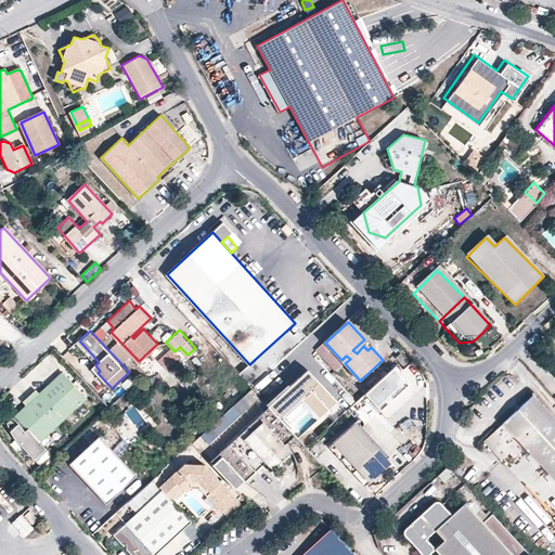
[(208,336),(237,368),(244,362),(215,331),(208,336)]
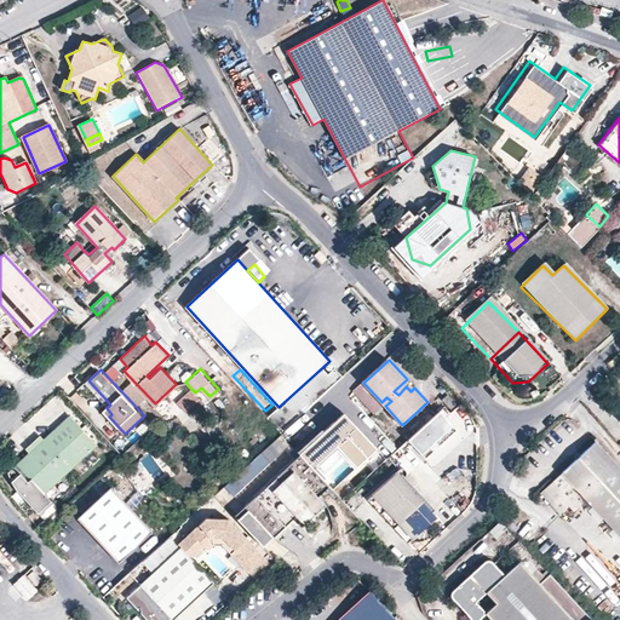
[(414,388),(407,379),(394,391),(399,395),(406,386),(411,391),(414,388)]
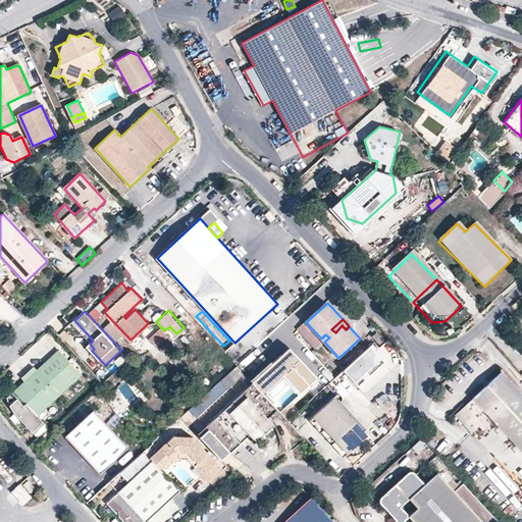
[(164,330),(161,327),(150,337),(155,344),(167,333),(164,330)]
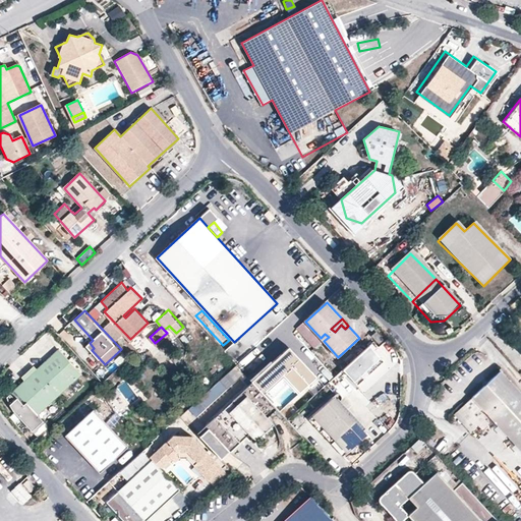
[(383,338),(375,331),(370,335),(379,343),(383,338)]
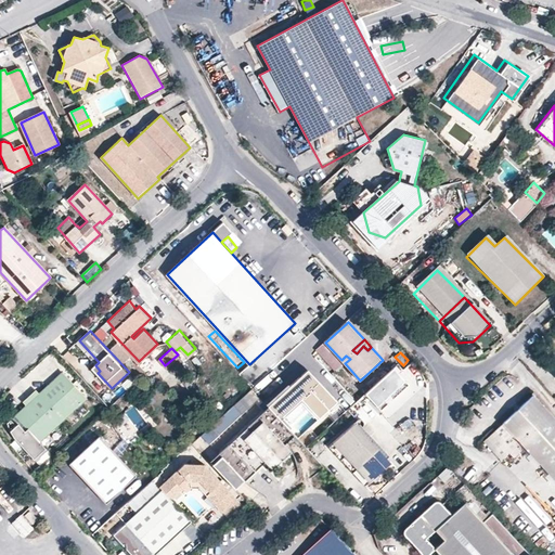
[(407,382),(390,364),(362,390),(378,408),(407,382)]
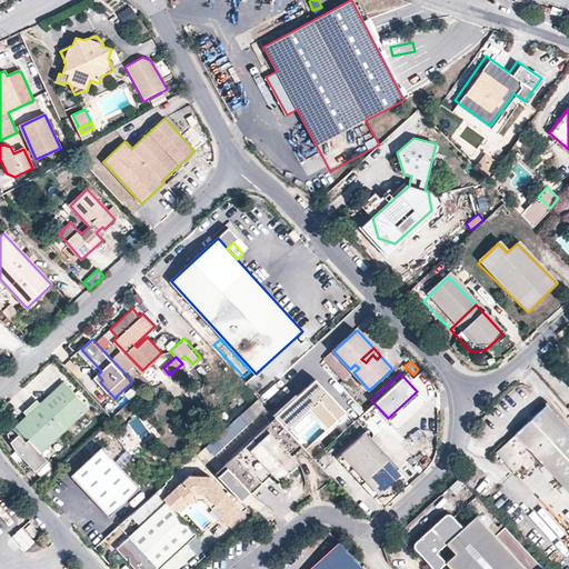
[(269,411),(277,420),(299,400),(322,427),(341,410),(311,375),(269,411)]
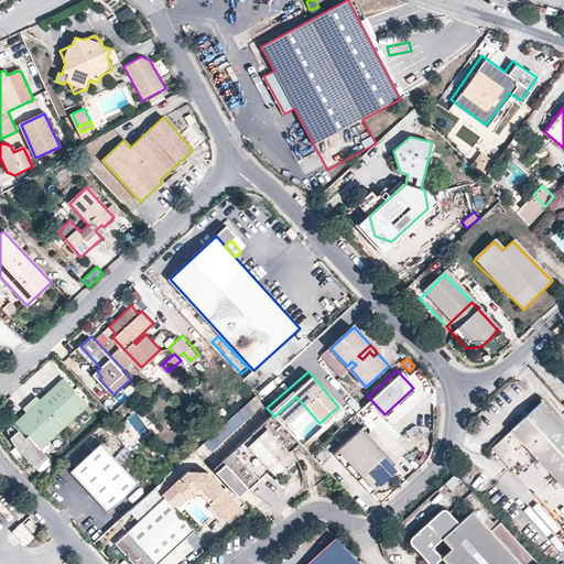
[(14,443),(35,465),(47,454),(41,447),(87,404),(63,379),(41,401),(30,411),(18,423),(29,435),(26,437),(20,431),(19,433),(13,427),(9,431),(10,434),(12,440),(14,443)]
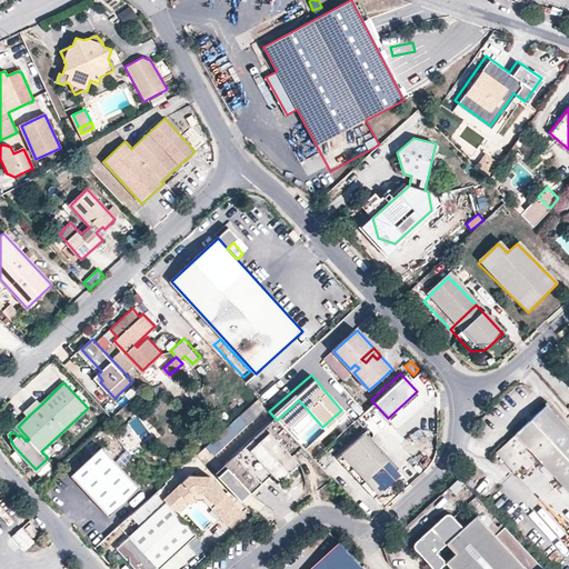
[(203,387),(199,382),(191,390),(195,395),(203,387)]
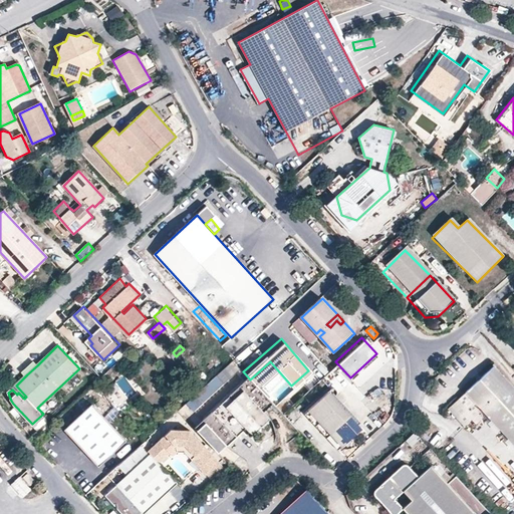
[(203,402),(238,368),(230,359),(195,393),(203,402)]
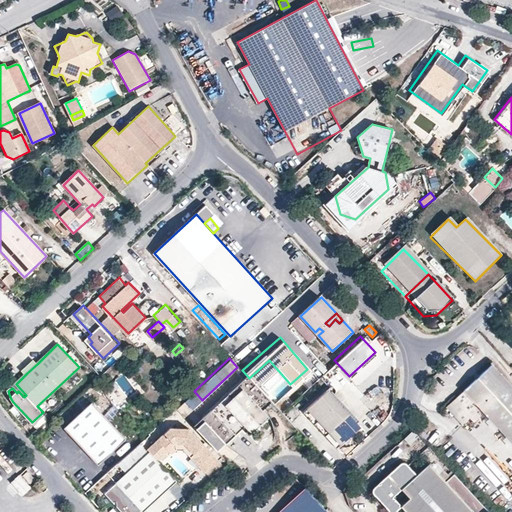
[(34,360),(23,369),(27,373),(37,364),(34,360)]
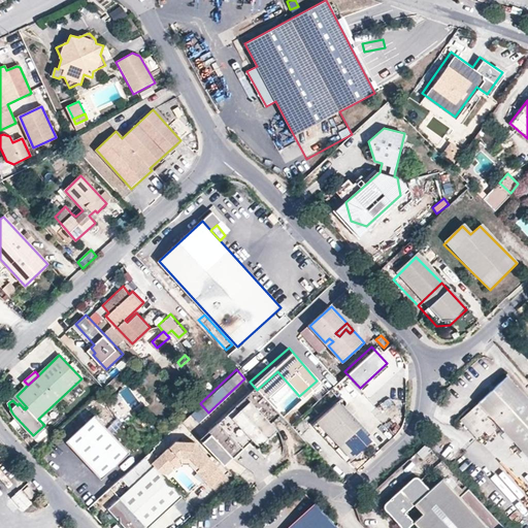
[(527,458),(527,403),(505,381),(480,406),(527,458)]
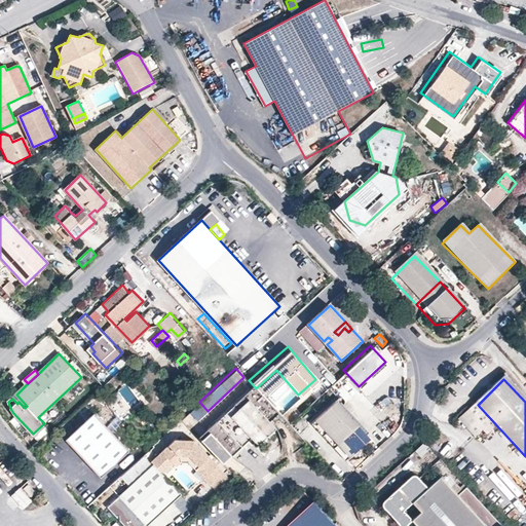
[(256,388),(201,437),(225,462),(234,455),(234,456),(253,440),(253,439),(258,435),(264,442),(268,439),(262,431),(271,422),(280,414),(256,388)]
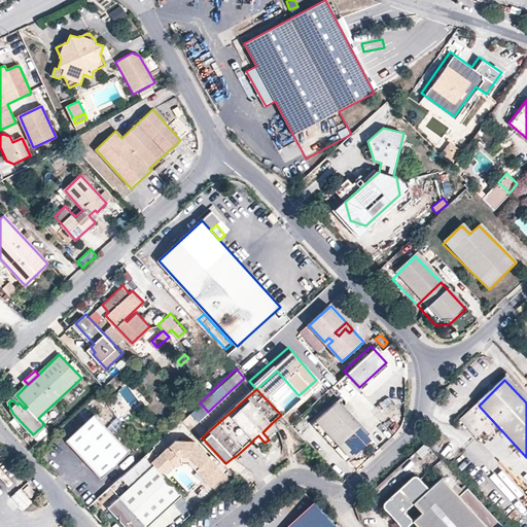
[(336,395),(313,417),(348,455),(367,436),(339,405),(342,401),(343,399),(342,397),(340,395),(338,394),(337,395),(336,395)]
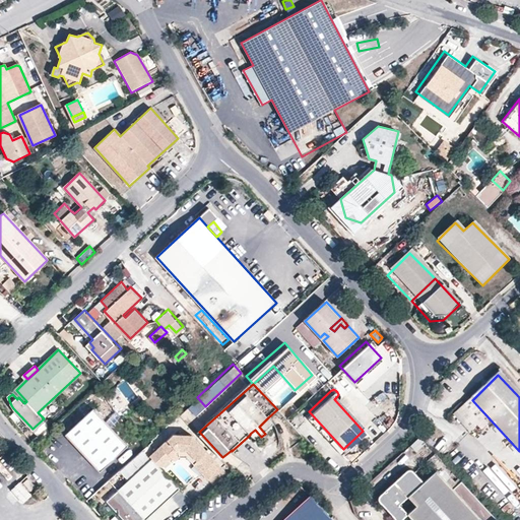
[(16,390),(13,392),(18,397),(24,403),(26,401),(16,390)]
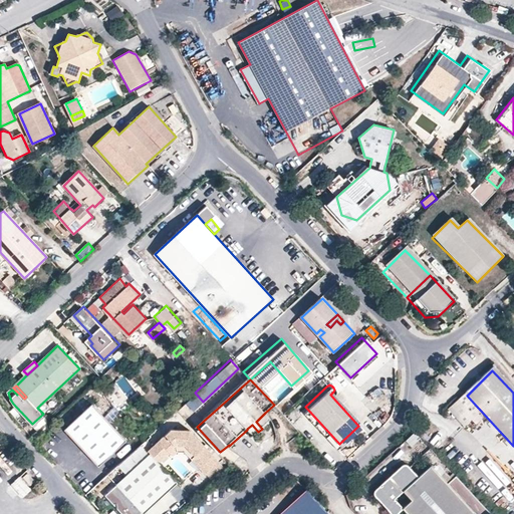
[(468,414),(458,404),(448,413),(458,424),(468,414)]
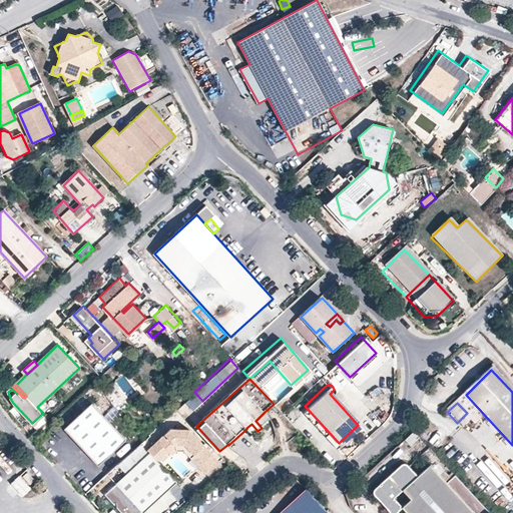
[(123,440),(91,405),(63,431),(97,466),(123,440)]
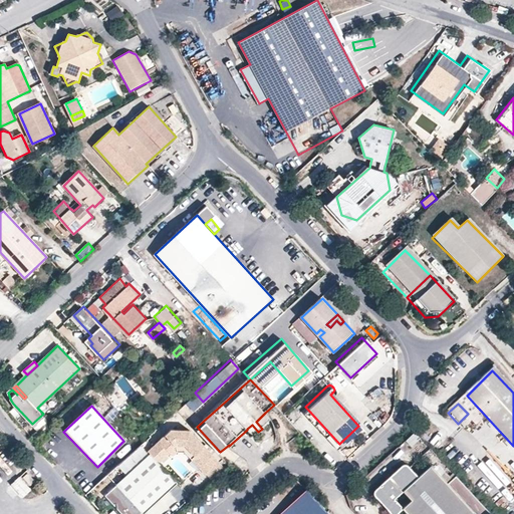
[(339,444),(305,407),(304,415),(337,452),(339,444)]
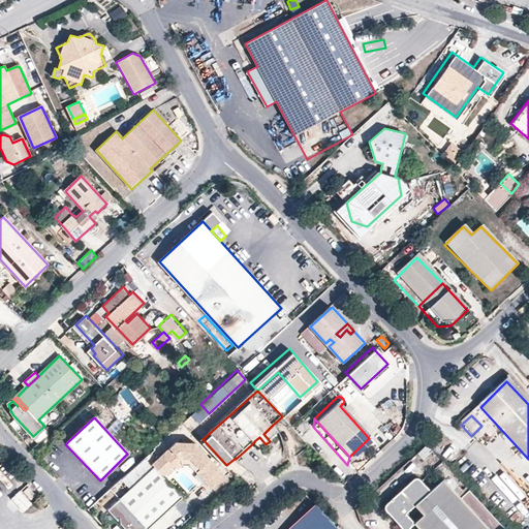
[(270,441),(279,432),(273,425),(263,434),(270,441)]
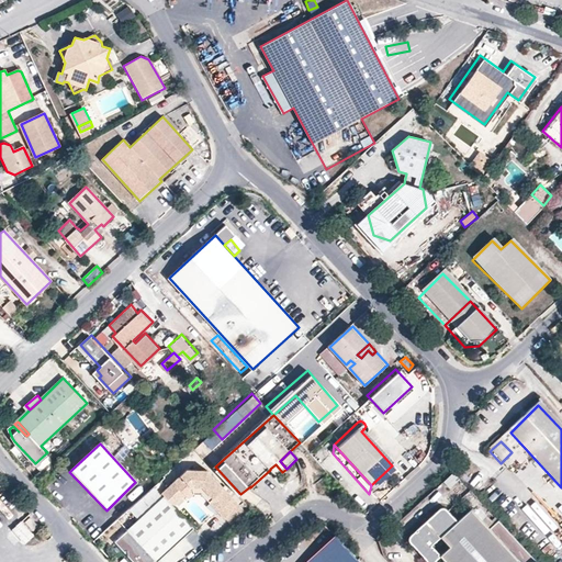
[(277,476),(282,472),(276,464),(270,469),(270,470),(277,476)]
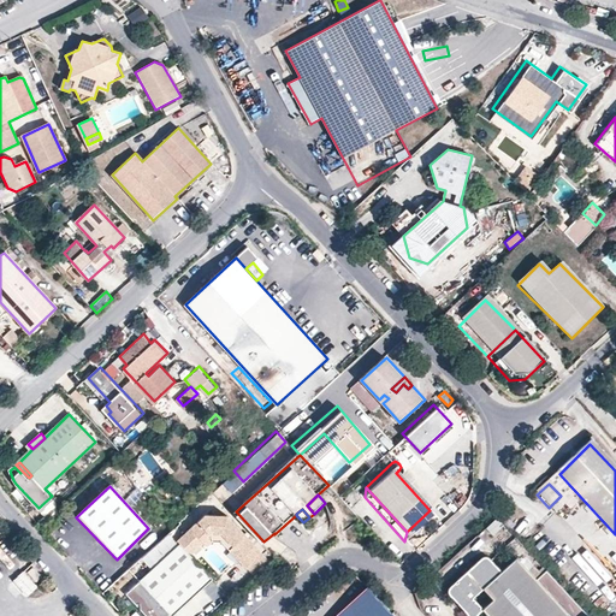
[(208,515),(181,539),(184,542),(193,552),(205,542),(215,532),(224,532),(235,544),(234,545),(243,555),(241,558),(248,567),(265,551),(230,513),(208,515)]
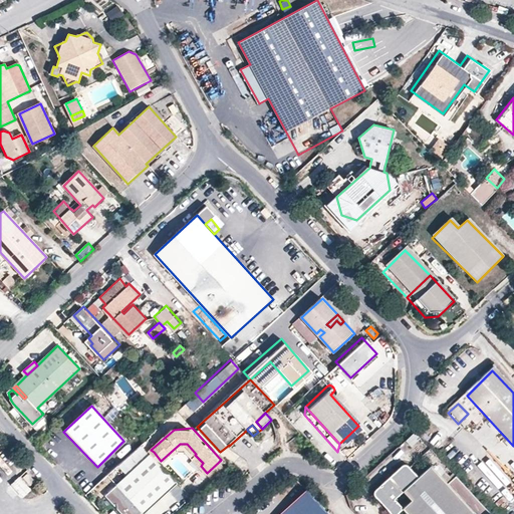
[(412,430),(405,438),(412,444),(419,436),(412,430)]
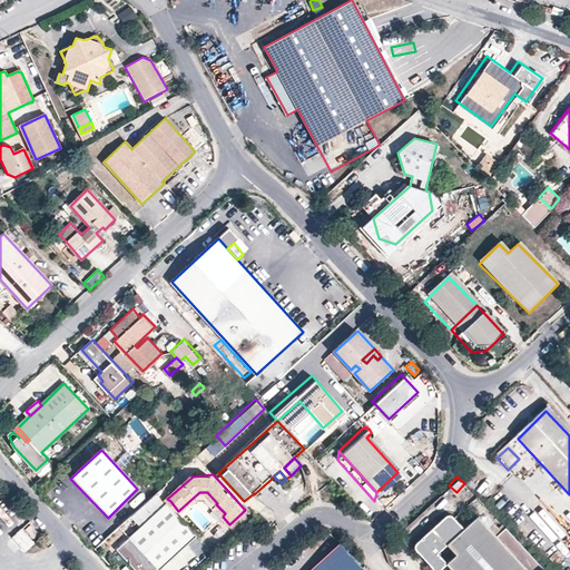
[(199,492),(189,501),(193,504),(198,500),(207,499),(223,517),(225,513),(216,504),(217,503),(207,492),(199,492)]
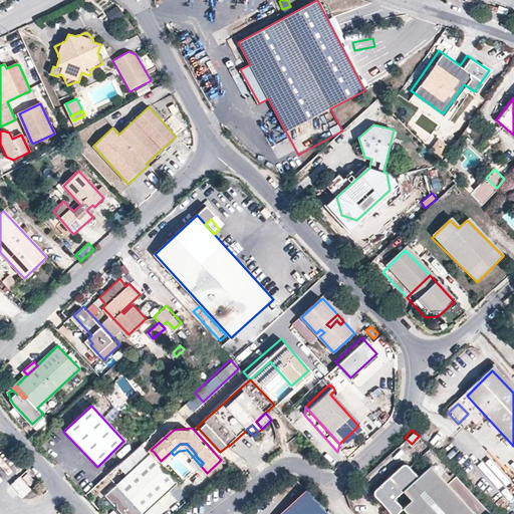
[(161,461),(154,452),(106,495),(123,513),(144,513),(180,481),(161,461)]
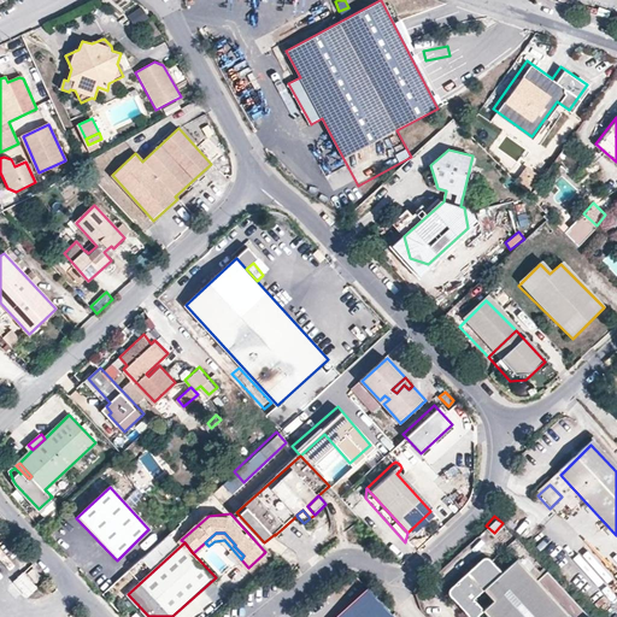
[(451,589),(451,594),(469,616),(477,616),(483,610),(489,616),(589,616),(548,573),(538,582),(519,558),(503,573),(489,559),(482,559),(451,589)]
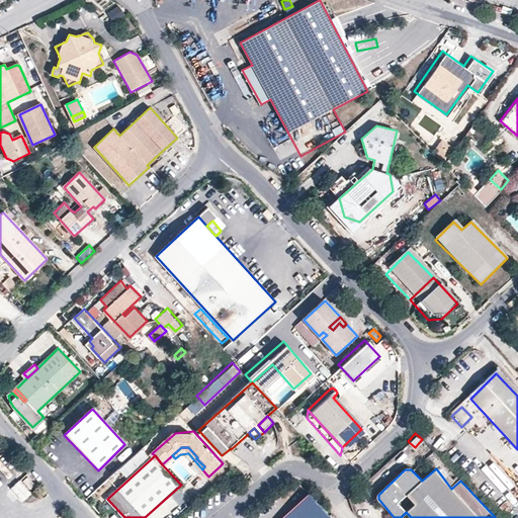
[(28,478),(23,482),(31,490),(35,486),(28,478)]
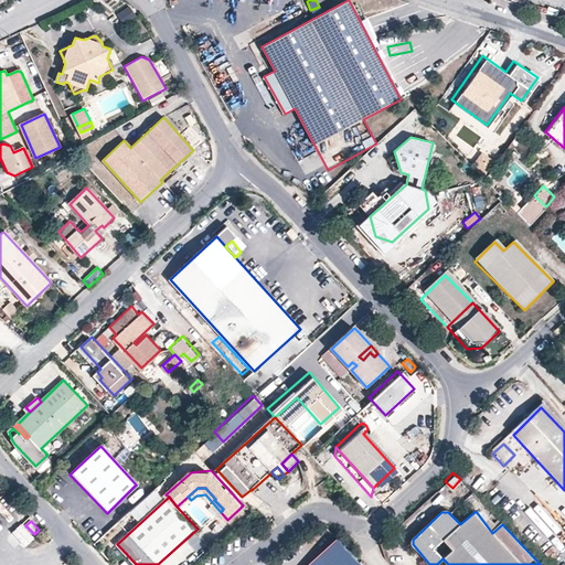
[(195,532),(187,540),(195,552),(205,544),(195,532)]
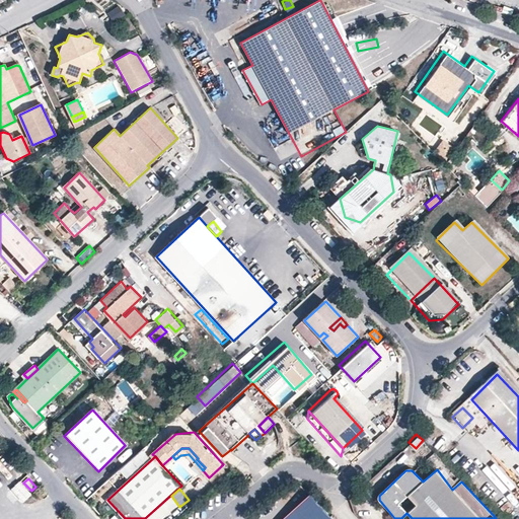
[(330,518),(309,496),(284,518),(330,518)]
